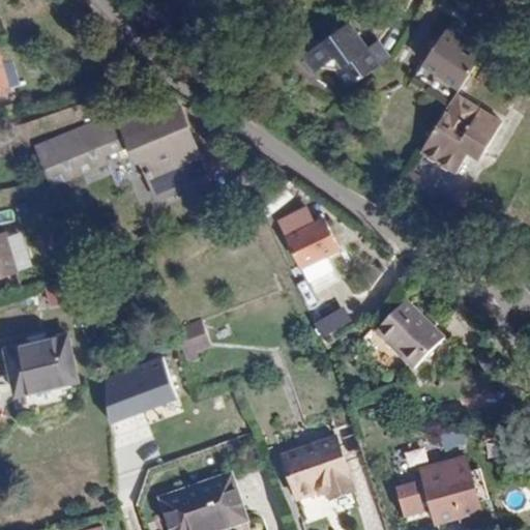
[(379,31),(369,38),(349,12),(303,45),(315,60),(322,56),(337,58),(350,76),(390,48),(379,31)]
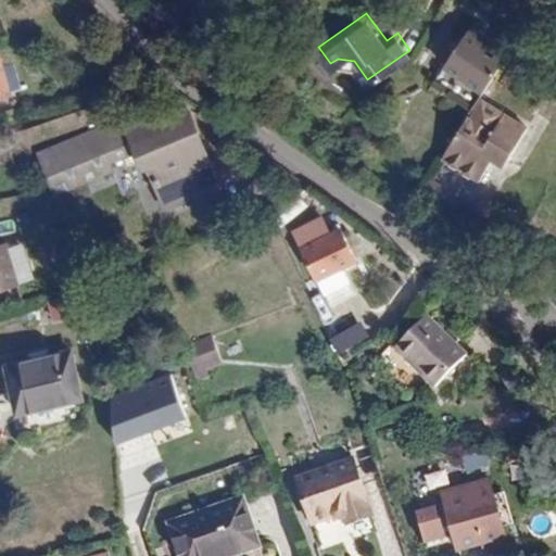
[(482,86),(506,52),(468,25),(444,59),(482,86)]
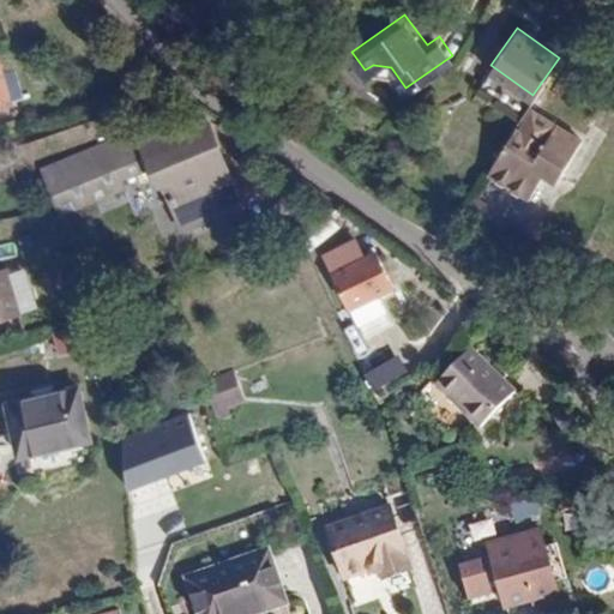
[(0,106),(22,100),(12,70),(1,73),(0,70),(0,106)]
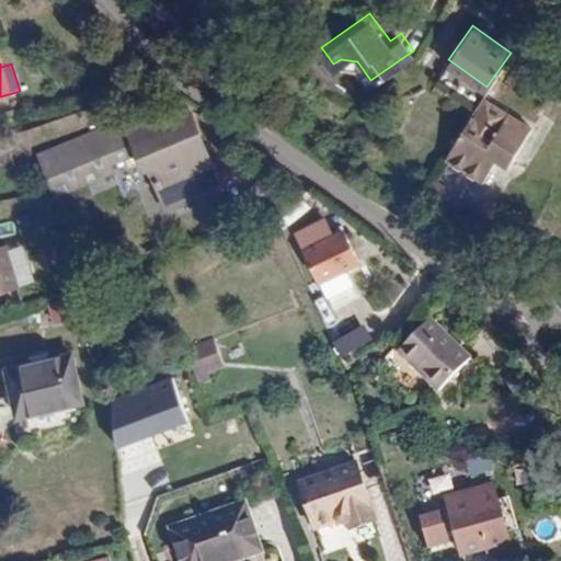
[(507,156),(529,123),(484,91),(444,148),(479,173),(497,147),(507,156)]
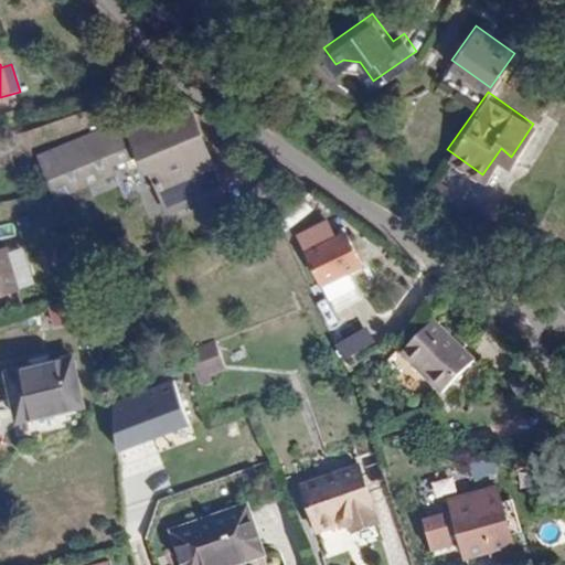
[(169,212),(199,199),(202,204),(219,196),(214,187),(219,184),(209,162),(204,163),(196,145),(202,141),(191,116),(162,128),(159,120),(144,126),(139,115),(42,155),(57,195),(114,172),(110,164),(138,153),(145,171),(155,167),(161,181),(157,185),(169,212)]
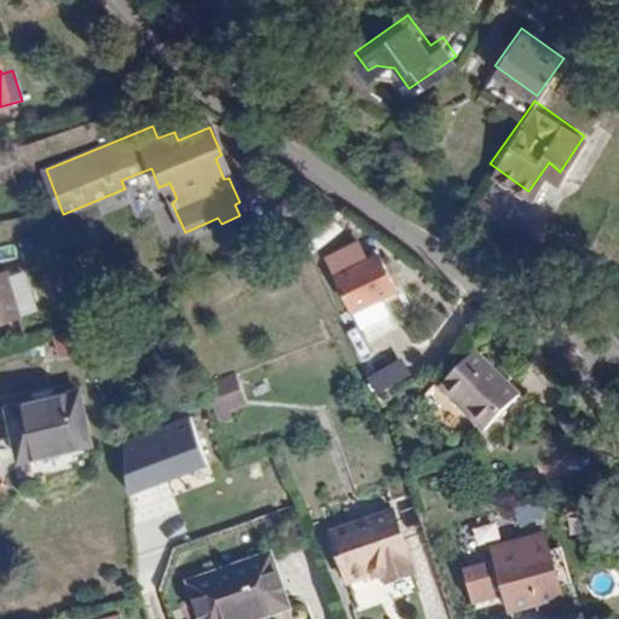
[(327,259),(336,277),(363,331),(385,320),(375,301),(391,293),(385,282),(389,279),(379,256),(366,262),(357,243),(327,259)]
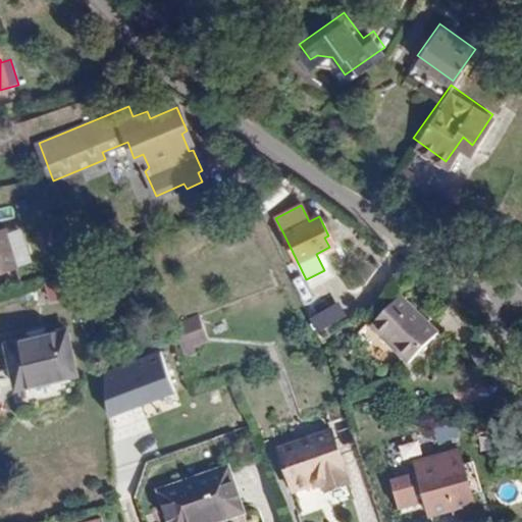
[(5,229),(0,230),(0,275),(18,270),(5,229)]
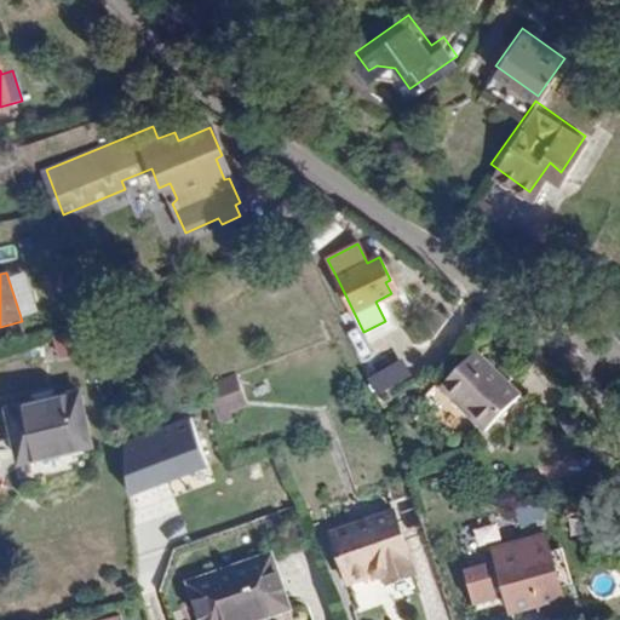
[(80,351),(76,333),(53,338),(57,357),(80,351)]
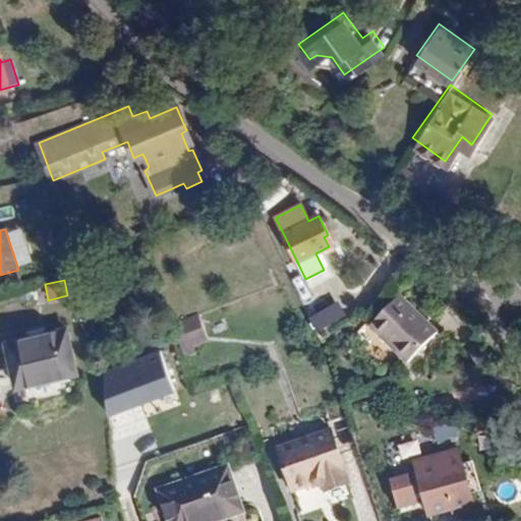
[(438,333),(400,296),(369,328),(407,364),(438,333)]
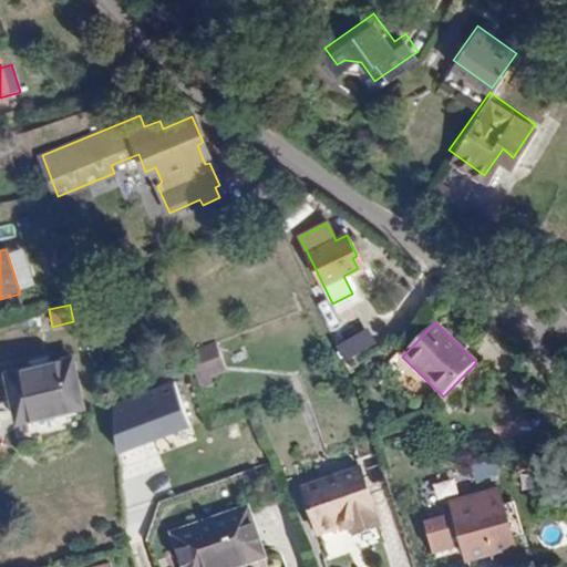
[(368,327),(336,346),(347,363),(378,344),(368,327)]
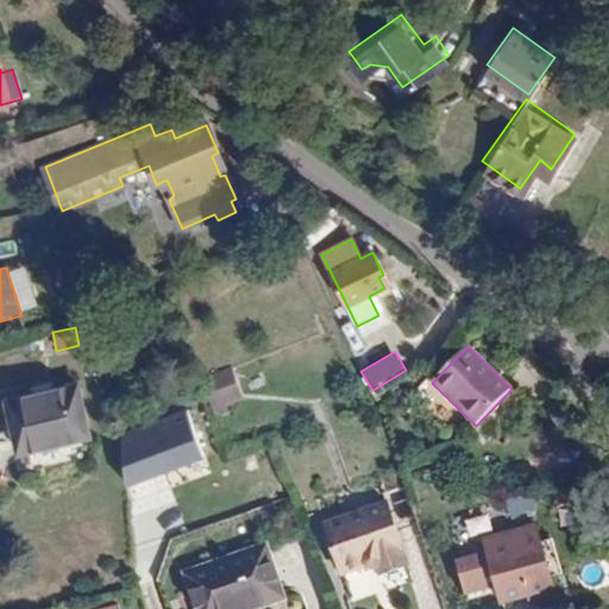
[(243,400),(228,368),(201,380),(214,410),(243,400)]
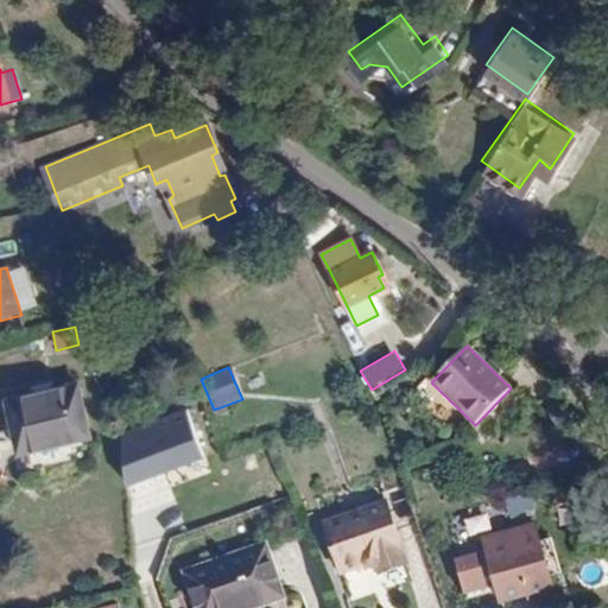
[(90,437),(77,384),(5,400),(18,454),(90,437)]
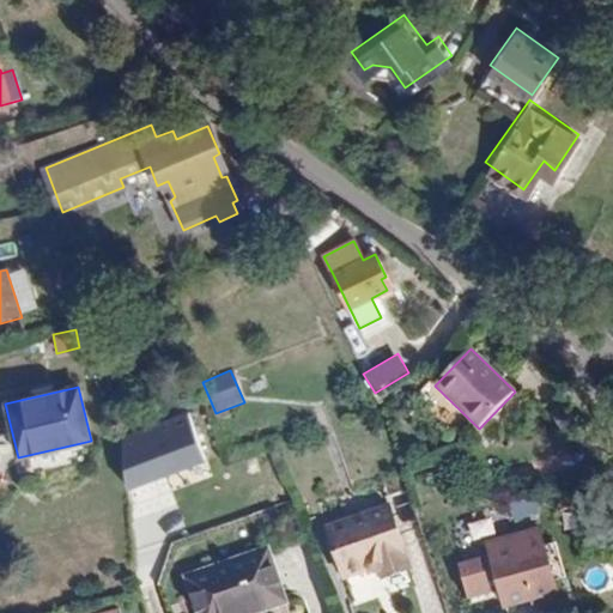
[(206,460),(188,414),(114,442),(132,487),(206,460)]
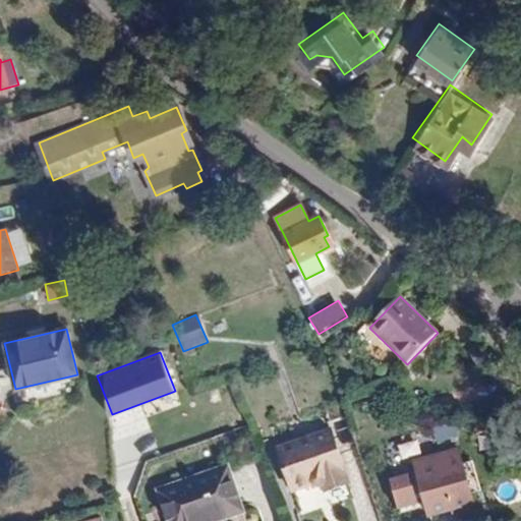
[(457,437),(454,423),(440,427),(444,441),(457,437)]
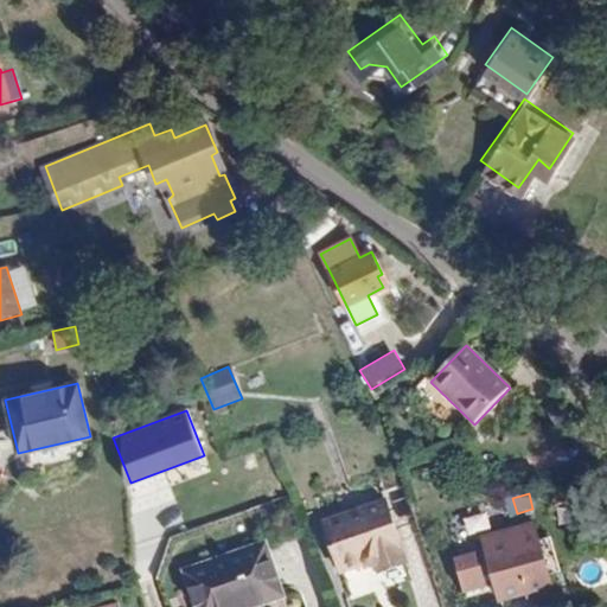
[(404,570),(408,581),(411,580),(393,523),(389,524),(404,570)]
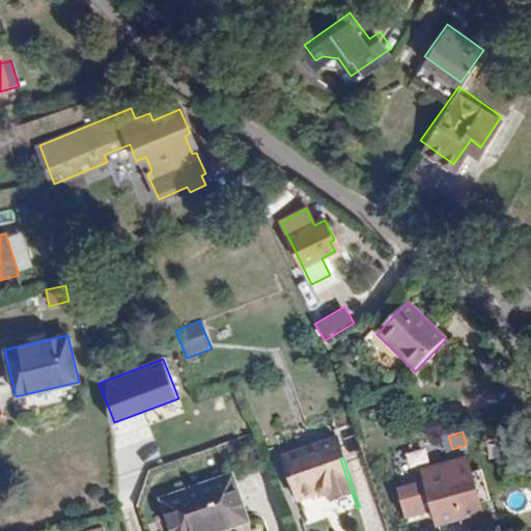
[(340,458),(311,468),(287,476),(302,518),(322,511),(328,514),(334,512),(335,515),(357,508),(354,499),(340,458)]
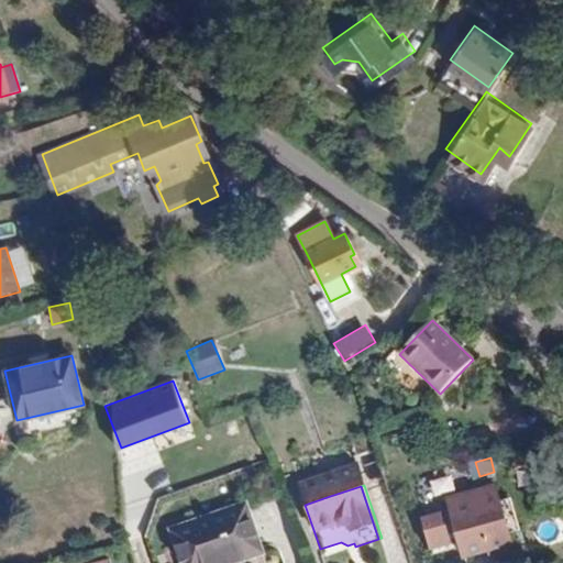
[(466,562),(509,551),(494,493),(445,506),(449,516),(420,523),(431,556),(457,550),(461,562),(466,562)]
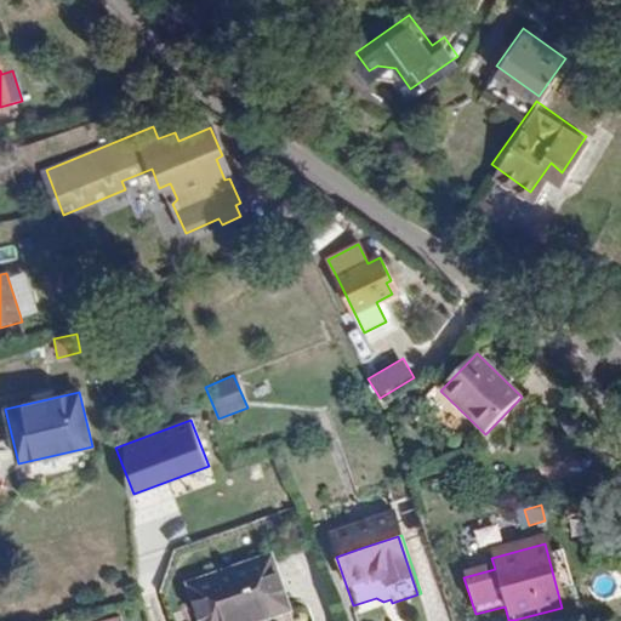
[(267,558),(288,613),(289,613),(269,557),(267,558)]
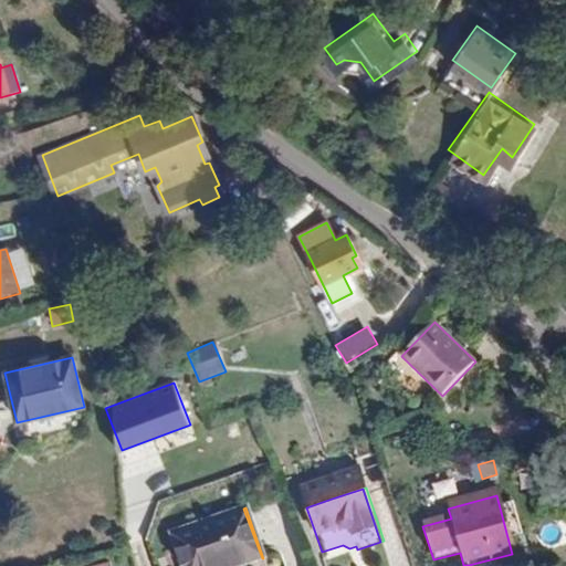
[(181,565),(240,565),(262,558),(243,509),(186,528),(170,534),(181,565)]
